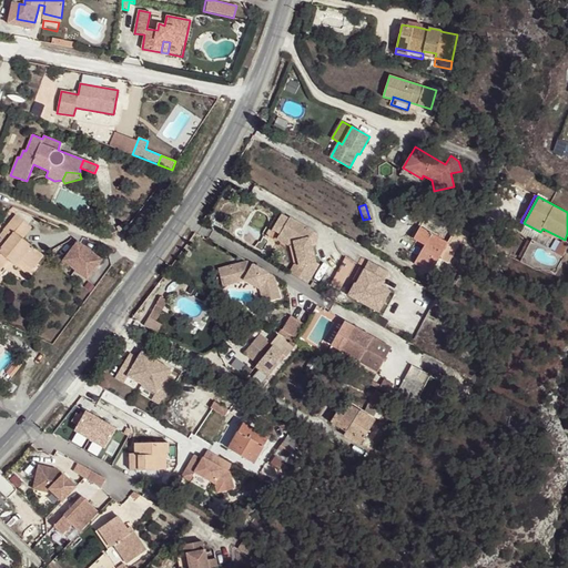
[(273,231),(280,235),(290,219),(283,214),(273,231)]
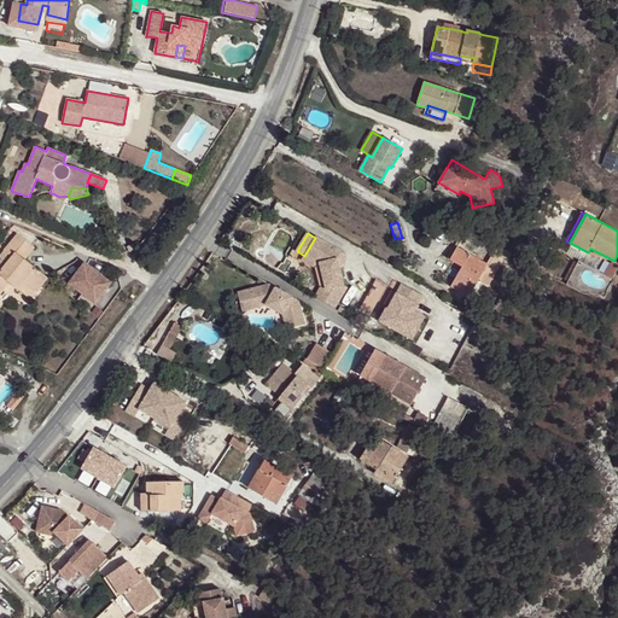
[(0,293),(9,283),(17,289),(21,284),(33,293),(46,278),(23,258),(19,256),(30,244),(18,234),(0,256),(3,258),(7,263),(0,272),(0,293)]
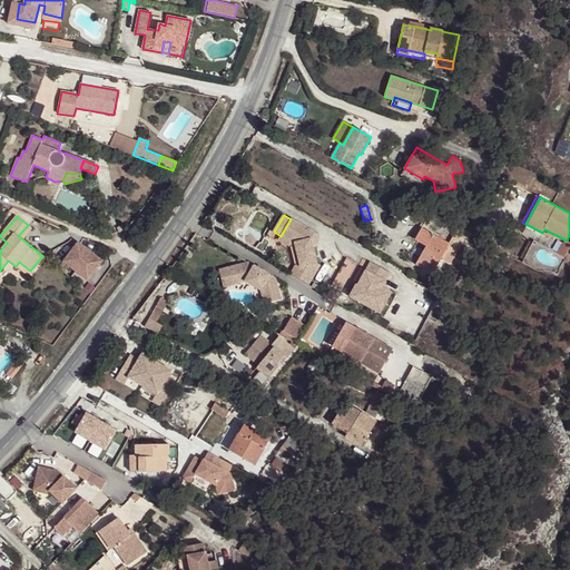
[(316,233),(291,219),(281,236),(296,244),(302,266),(296,267),(292,274),(310,285),(321,265),(317,264),(315,244),(314,236),(316,233)]
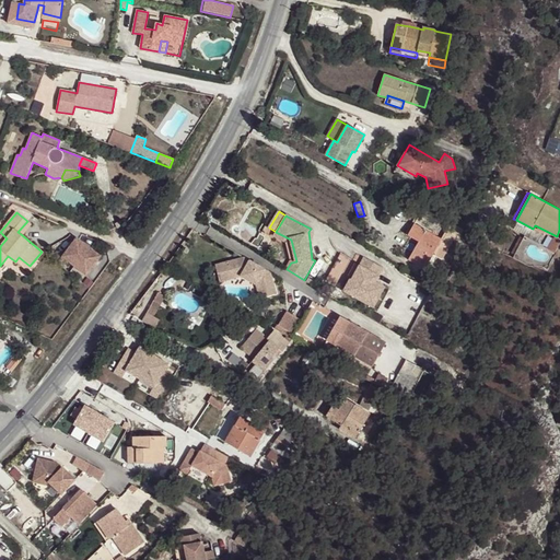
[(423,270),(432,255),(442,259),(455,235),(458,237),(463,231),(457,228),(452,224),(446,220),(442,228),(419,216),(408,235),(419,242),(408,261),(423,270)]
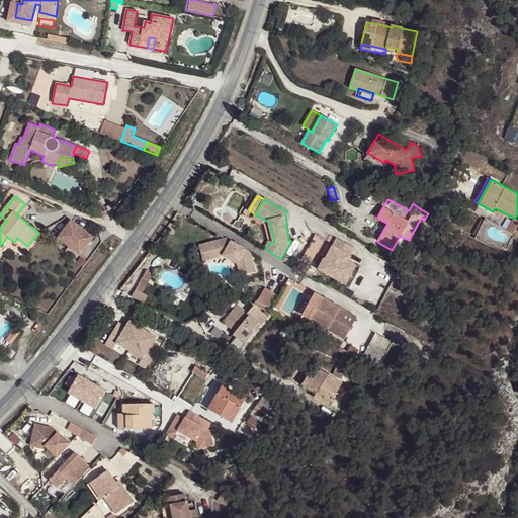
[(27,206),(25,204),(16,214),(19,217),(27,206)]
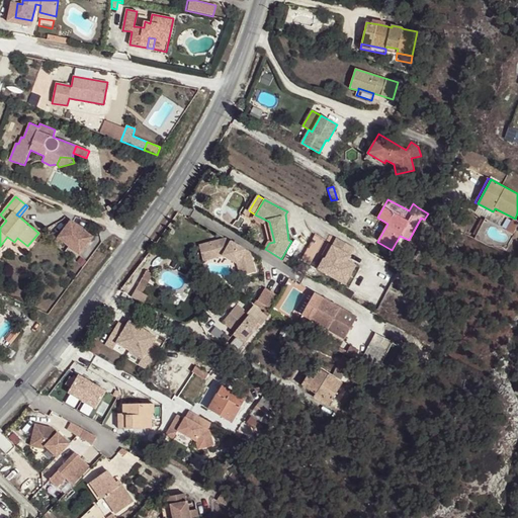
[(264,225),(269,243),(274,242),(269,222),(255,214),(253,219),(264,225)]
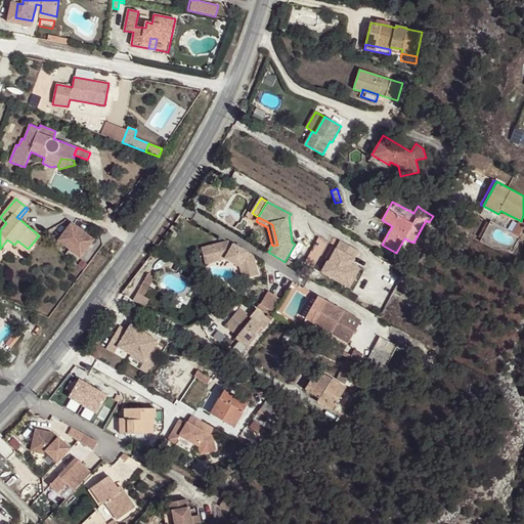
[(523,223),(521,221),(515,232),(519,235),(523,226),(523,223)]
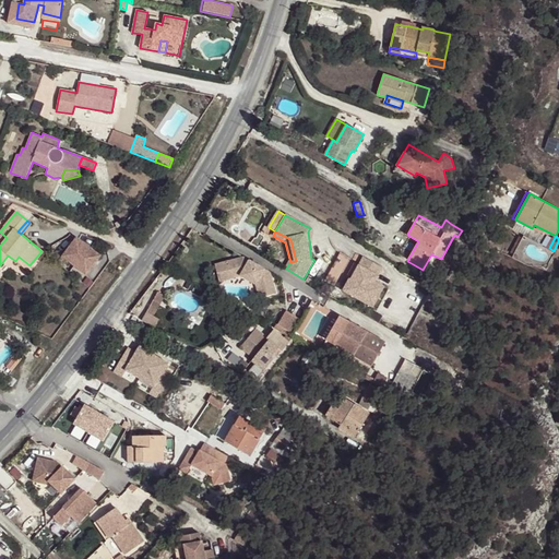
[(87,274),(102,257),(78,238),(63,257),(87,274)]
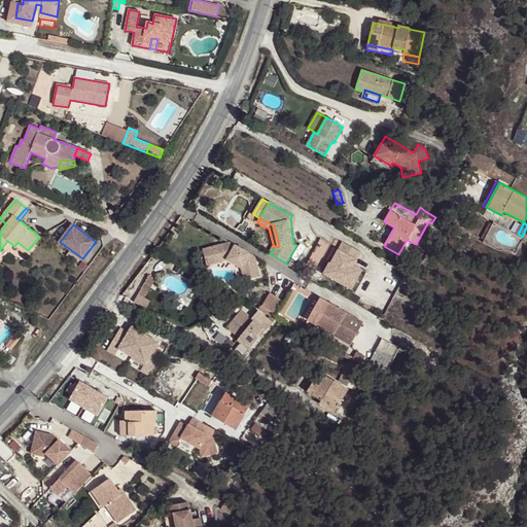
[(307,266),(318,272),(332,244),(321,238),(307,266)]
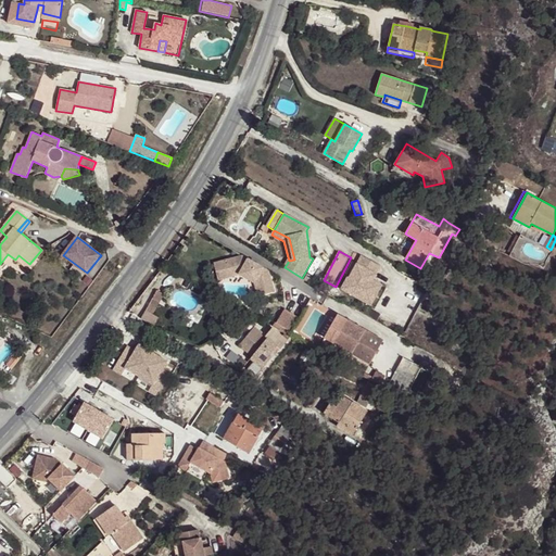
[(242,254),(226,258),(230,276),(239,274),(254,281),(257,295),(275,291),(269,270),(242,254)]
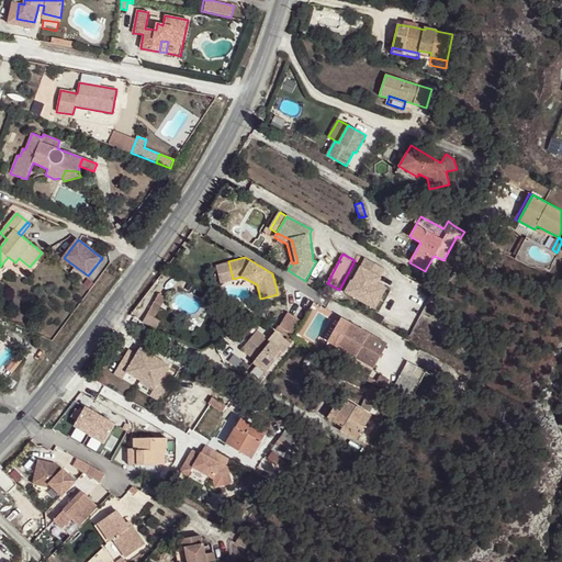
[(25,271),(30,267),(19,258),(15,262),(25,271)]
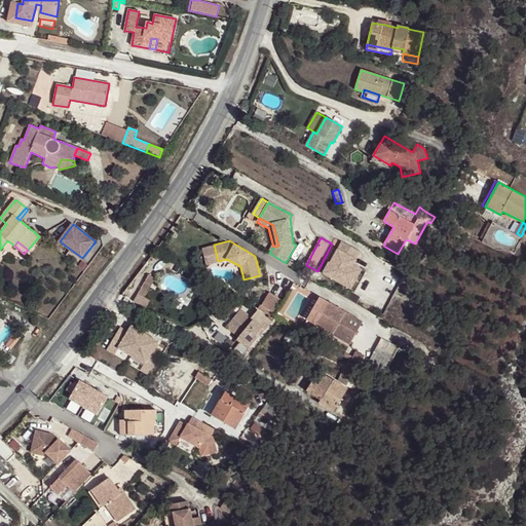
[(207,264),(218,261),(214,245),(202,248),(207,264)]
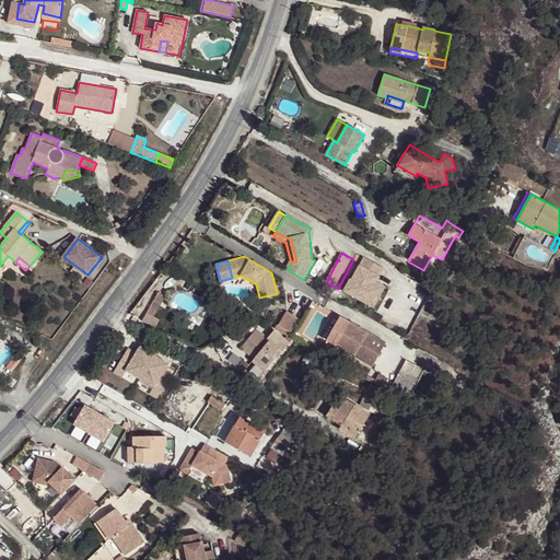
[(349,279),(351,280),(360,266),(354,263),(346,277),(349,279)]
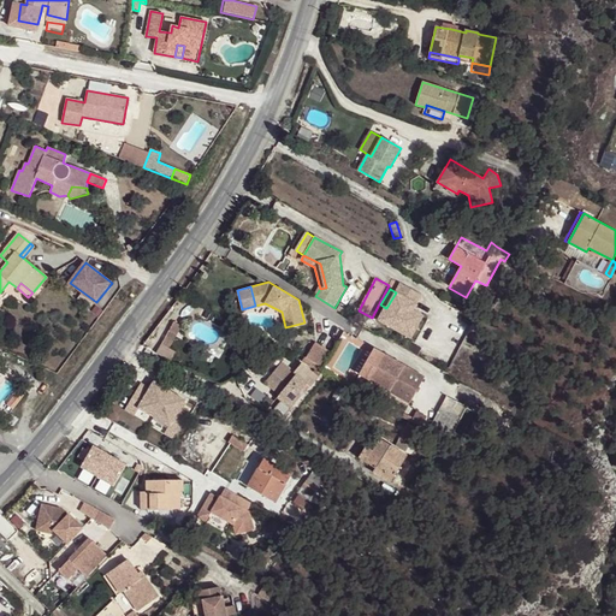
[(377,319),(410,338),(422,315),(413,311),(416,303),(396,292),(386,308),(384,307),(377,319)]
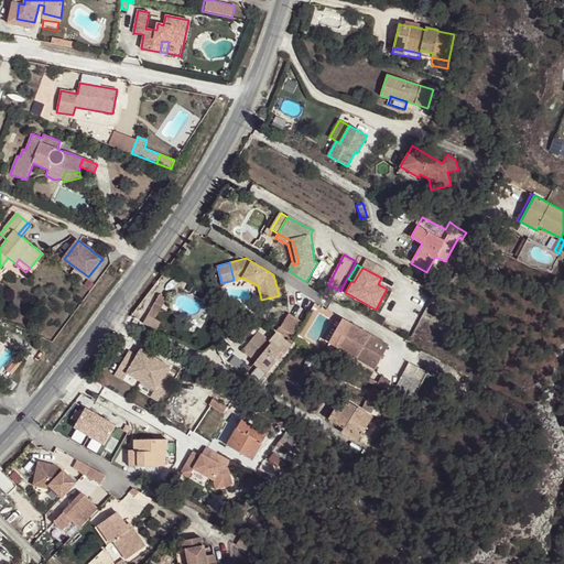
[(155,303),(143,324),(156,331),(161,323),(154,320),(161,306),(155,303)]
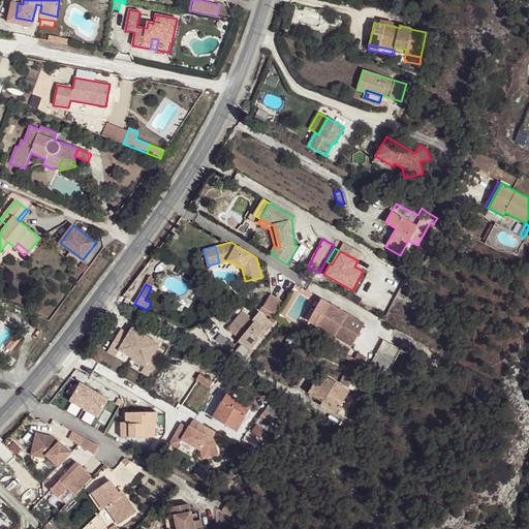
[(258,303),(272,313),(280,301),(267,291),(258,303)]
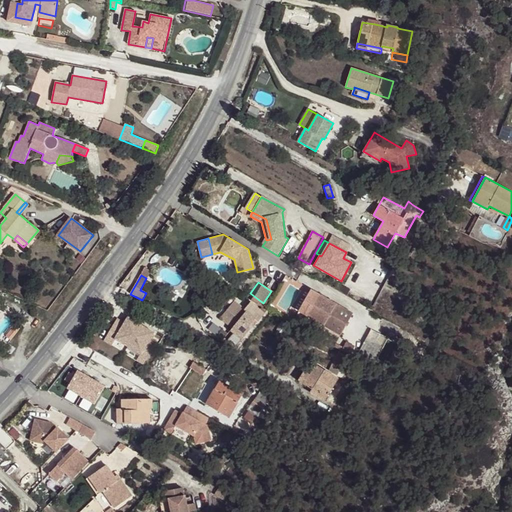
[(323,300),(324,297),(308,288),(296,309),(305,314),(316,295),(323,300)]
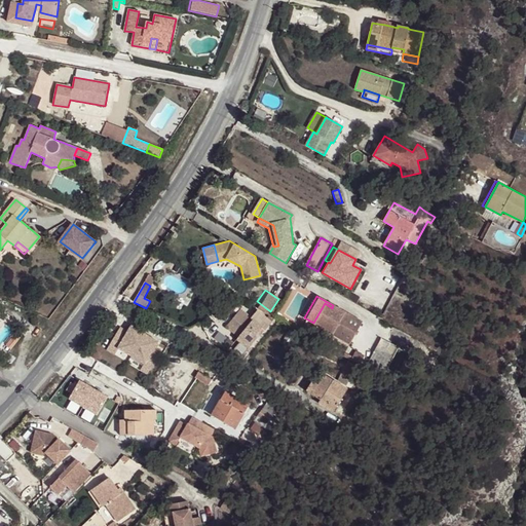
[(313,323),(347,342),(361,322),(333,305),(332,308),(325,303),(313,323)]
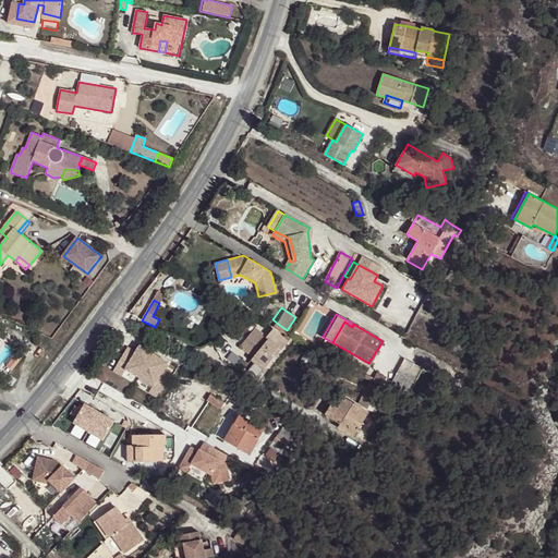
[(274,359),(288,341),(274,329),(267,337),(256,328),(244,343),(257,354),(254,359),(251,362),(254,364),(250,371),(257,377),(273,359),(274,359)]
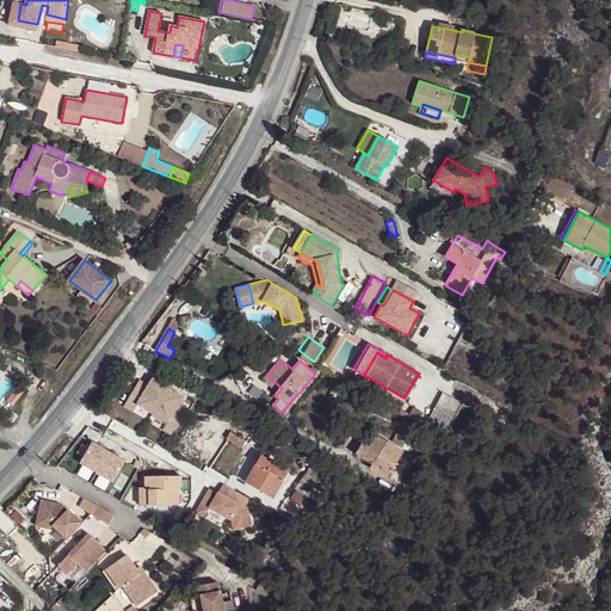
[(278,393),(282,388),(267,376),(264,381),(278,393)]
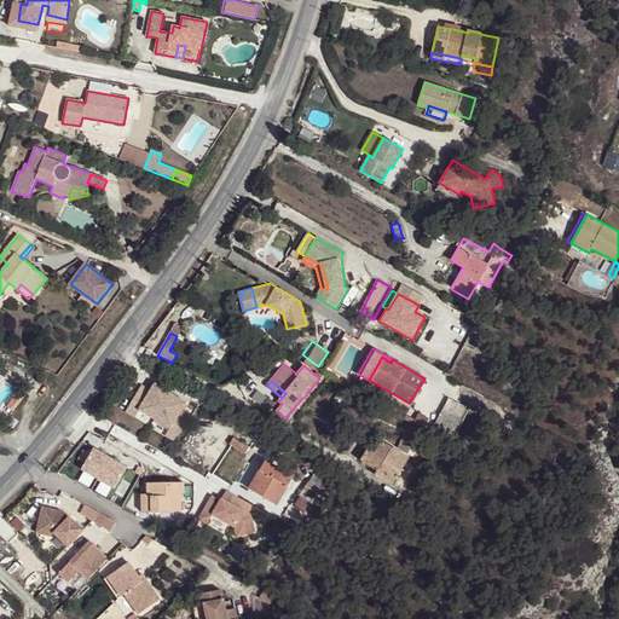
[(139,410),(155,420),(171,393),(155,385),(150,392),(142,386),(126,412),(136,418),(139,410)]
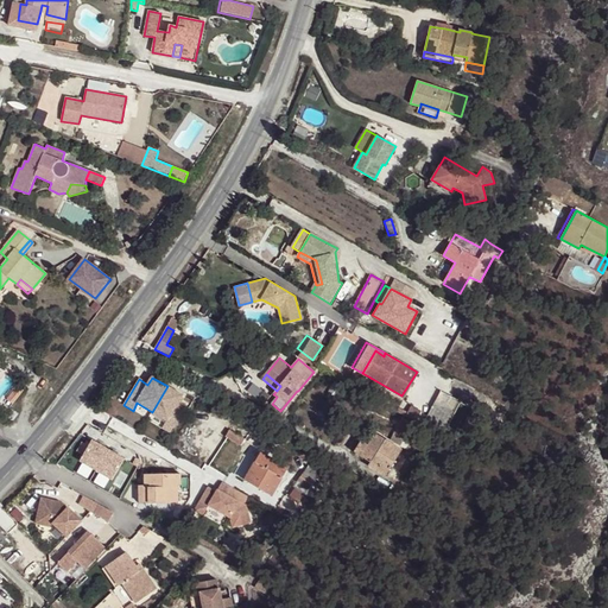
[(336,396),(342,386),(336,382),(330,391),(336,396)]
